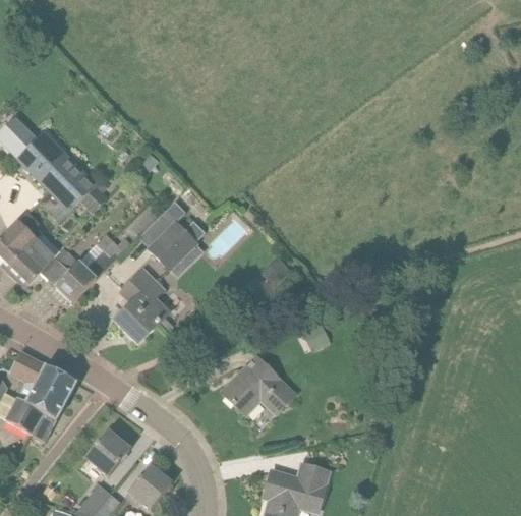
[(42,131),(36,137),(22,124),(3,144),(49,190),(39,201),(58,220),(79,199),(95,184),(42,131)]
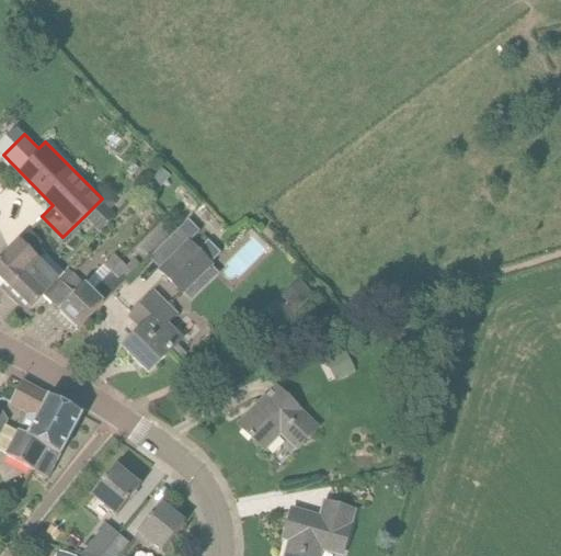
[(160,163),(145,181),(155,190),(169,171),(160,163)]
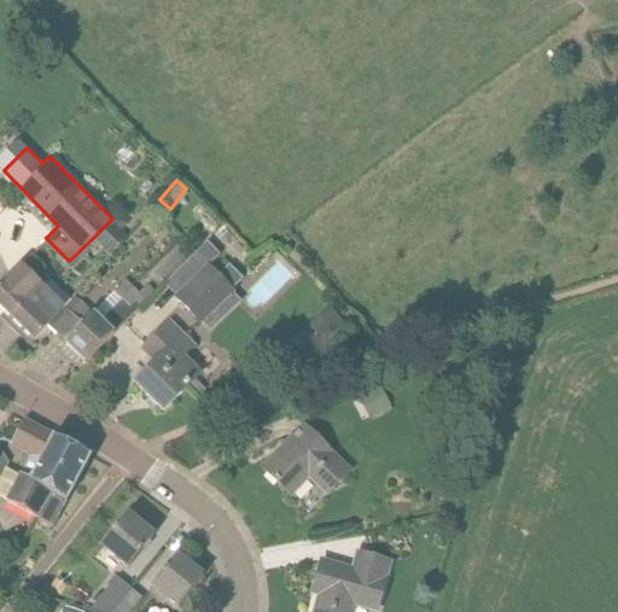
[(94,237),(109,250),(126,233),(112,219),(94,237)]
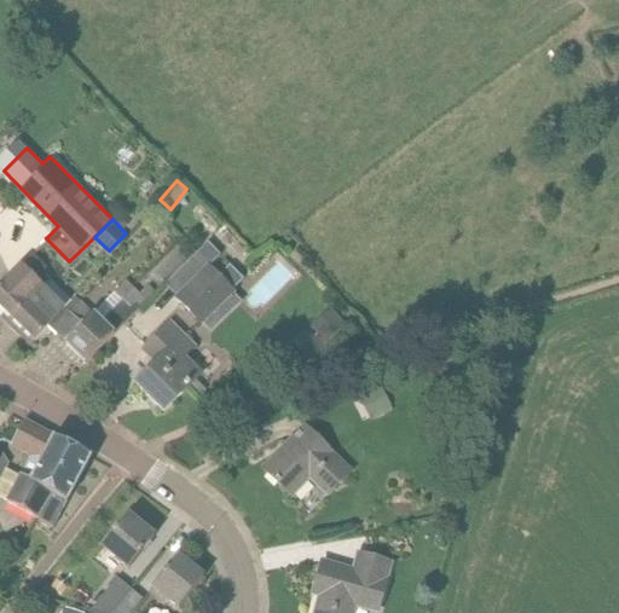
[(162,282),(192,250),(181,241),(152,271),(162,282)]
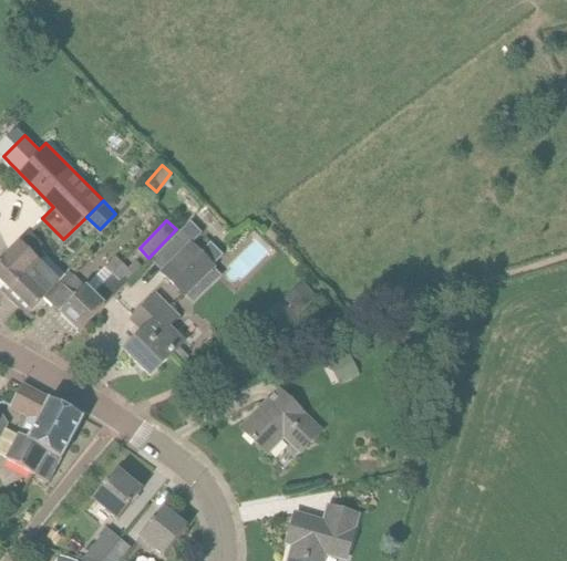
[(60,276),(59,276),(40,257),(45,251),(39,245),(42,241),(29,228),(20,237),(18,239),(0,257),(0,277),(4,282),(0,287),(27,312),(37,302),(35,302),(60,276)]
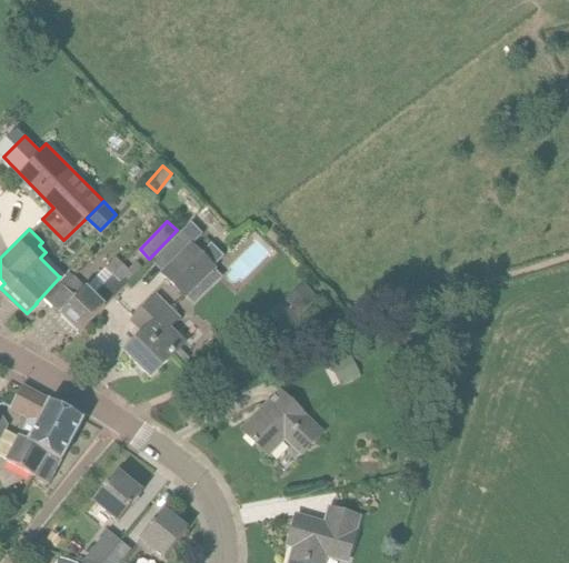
[(188,241),(160,269),(185,293),(212,264),(211,263),(222,252),(209,240),(199,251),(188,241)]
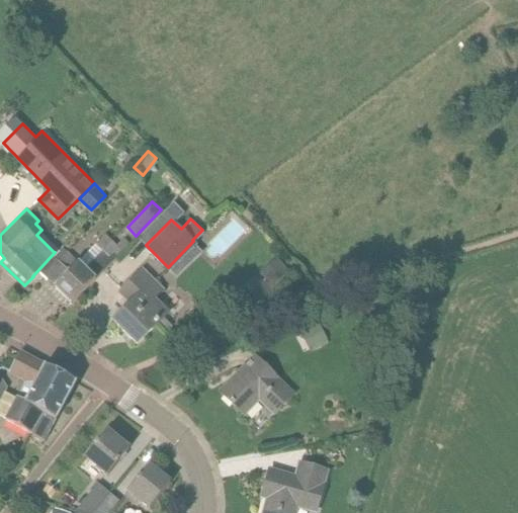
[(33,276),(39,270),(71,301),(95,275),(131,241),(124,235),(116,242),(105,231),(95,241),(101,248),(84,266),(77,260),(79,258),(63,243),(54,252),(55,252),(32,276),(33,276)]
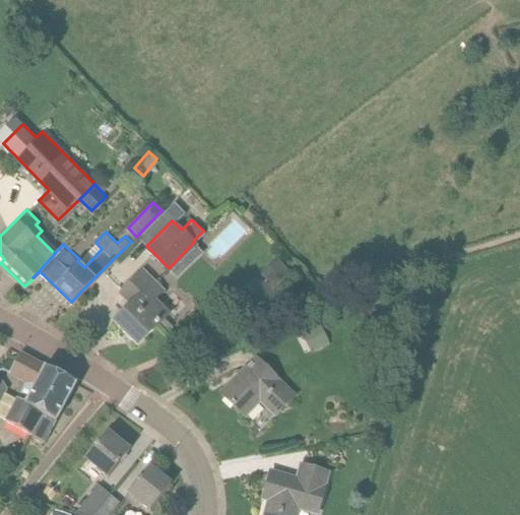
[(278,256),(262,269),(274,284),(291,270),(278,256)]
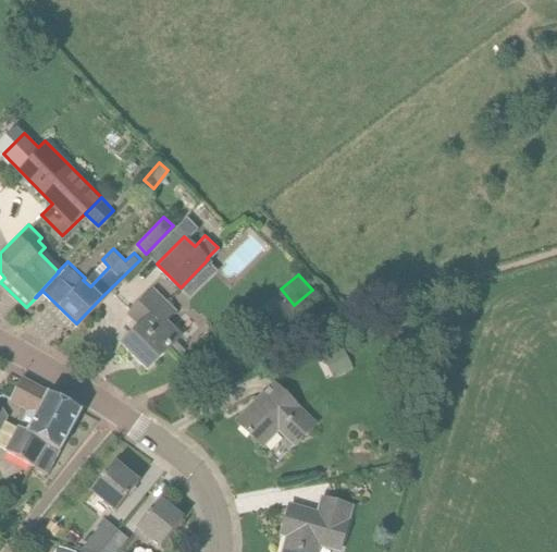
[(147,367),(177,336),(152,311),(165,299),(152,286),(128,311),(139,323),(121,342),(147,367)]
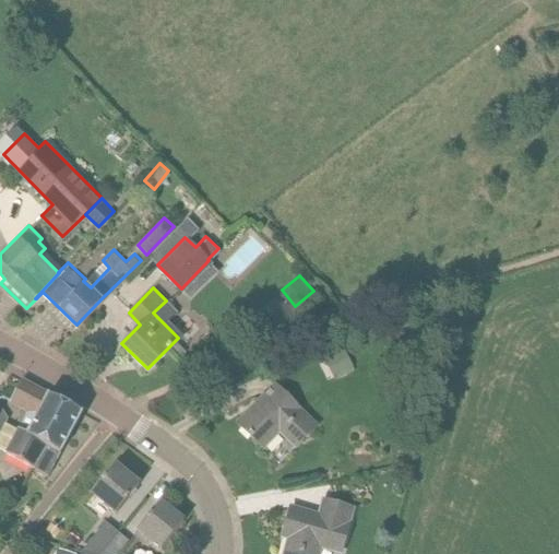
[(345,346),(325,355),(334,372),(354,362),(345,346)]
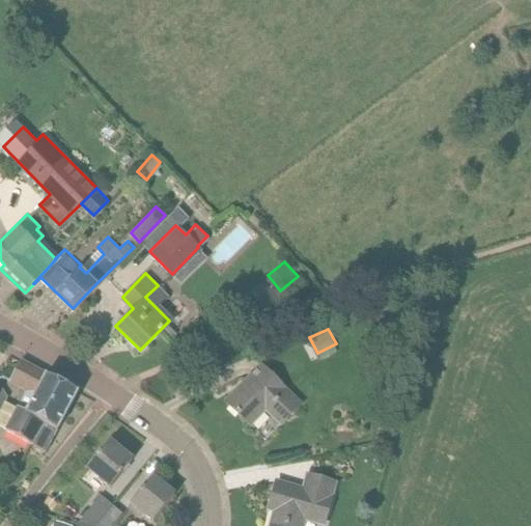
[(19,358),(9,377),(8,378),(26,387),(5,427),(46,449),(78,389),(19,358)]
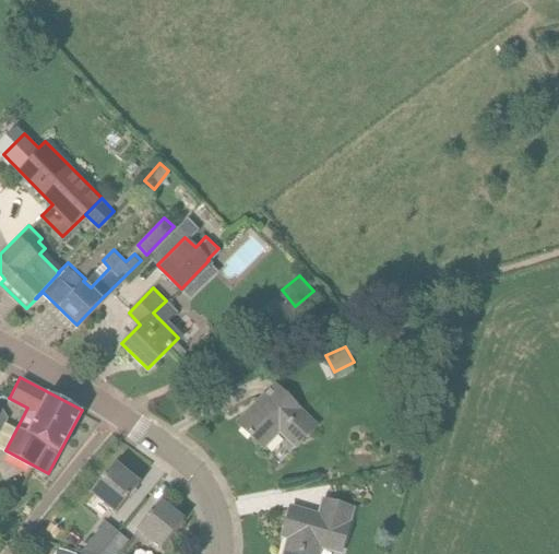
[(316,422),(273,381),(237,420),(263,445),(286,420),(302,435),(316,422)]
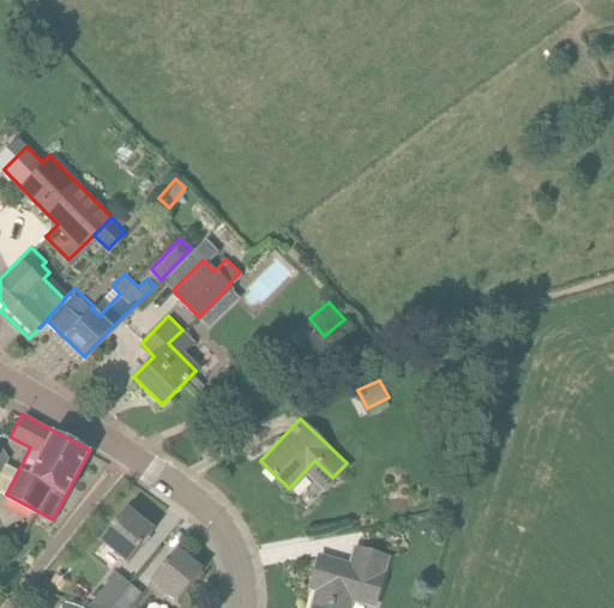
[(127,559),(152,529),(126,507),(114,521),(114,519),(100,537),(127,559)]
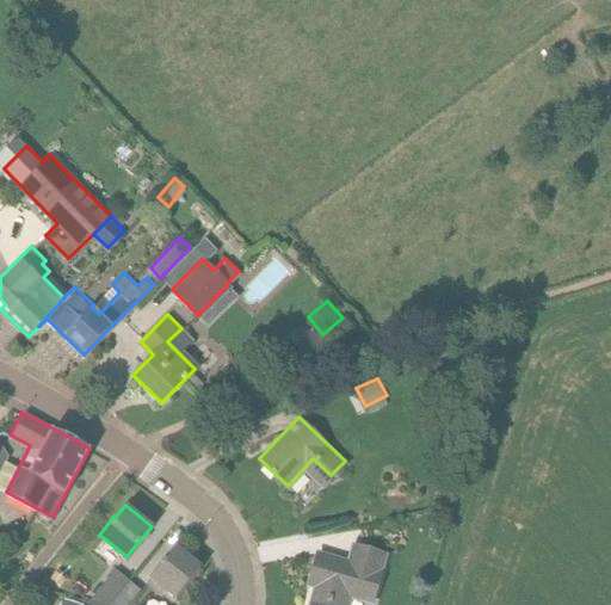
[(314,585),(308,604),(347,604),(353,582),(376,587),(386,550),(352,542),(349,559),(318,550),(308,582),(314,585)]
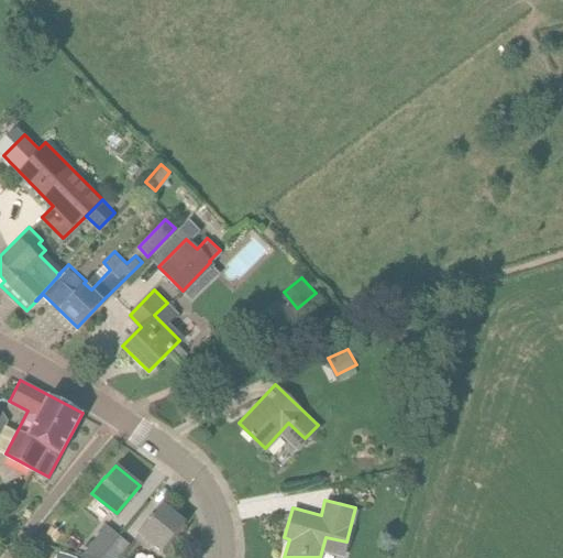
[(162,549),(185,522),(159,502),(138,529),(162,549)]
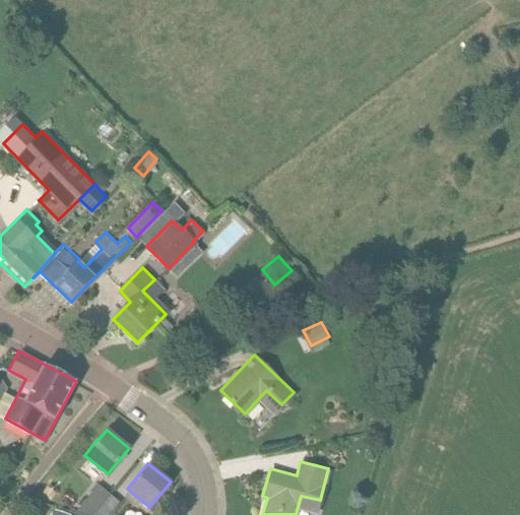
[(74,510),(90,514),(110,492),(98,483),(74,510)]
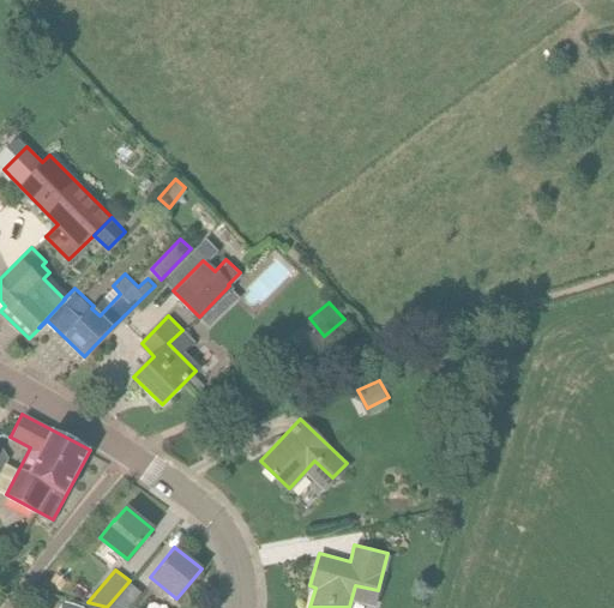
[(125,607),(140,590),(130,581),(107,607),(109,607),(125,607)]
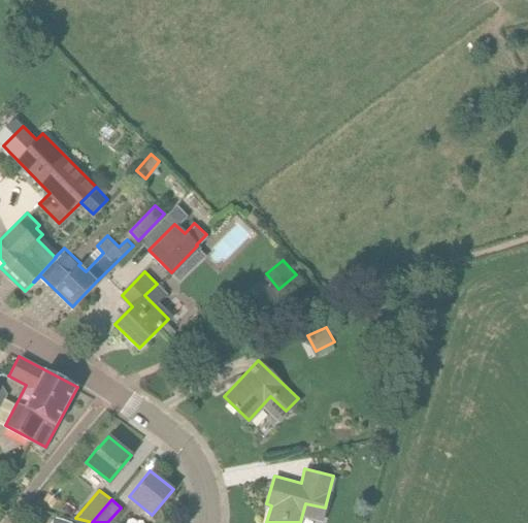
[(55,514),(51,522),(71,522),(72,520),(55,514)]
